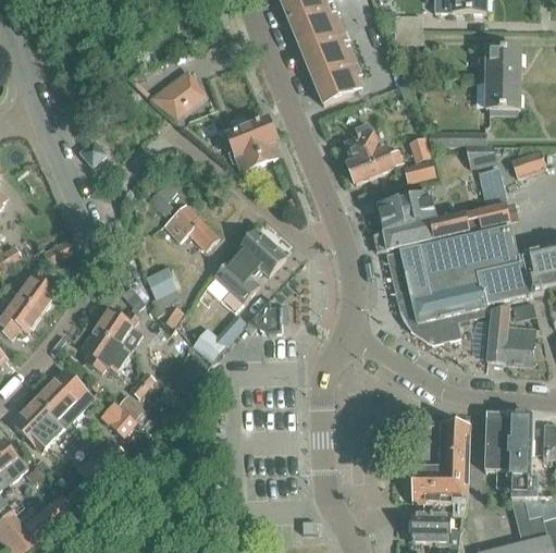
[(279,0),(319,101),(321,106),(322,106),(354,93),(353,91),(361,88),(357,76),(360,75),(349,47),(344,49),(342,42),(345,41),(334,13),(330,15),(325,3),(333,0),(279,0)]
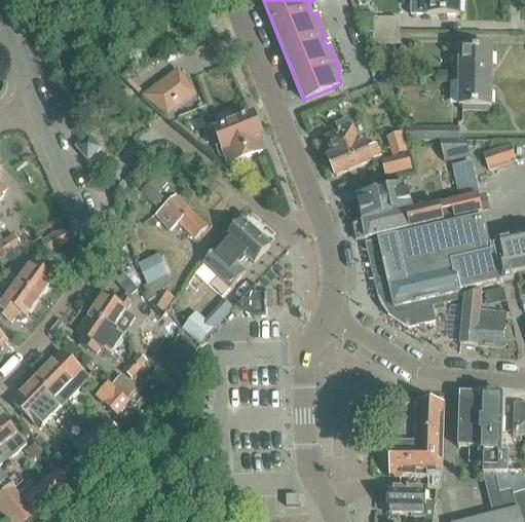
[(409,0),(410,11),(426,11),(426,13),(458,14),(457,0),(409,0)]
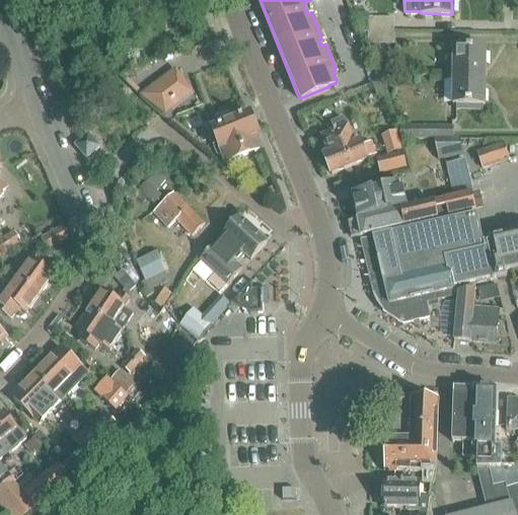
[(392,29),(393,15),(368,15),(367,9),(355,11),(357,30),(367,28),(392,29)]
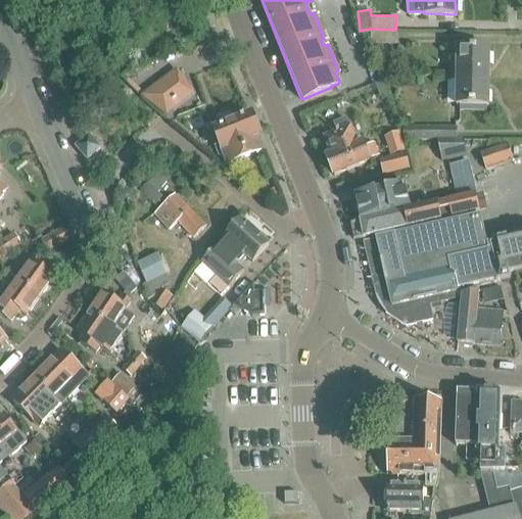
[(370,29),(370,41),(395,42),(395,30),(370,29)]
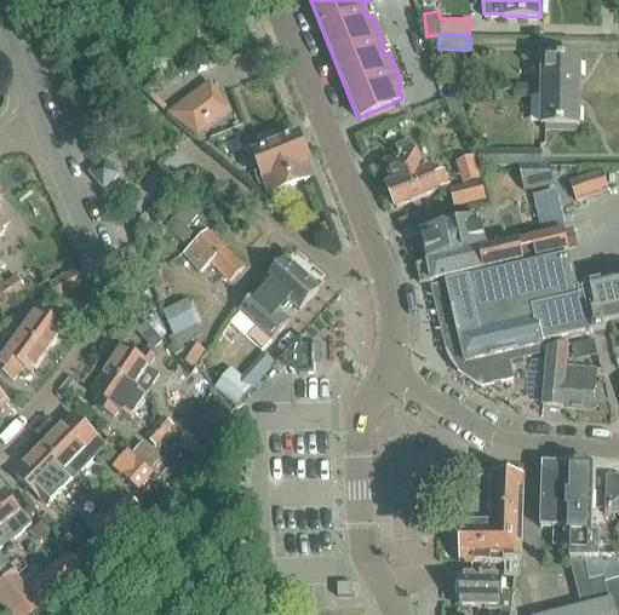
[(578,56),(539,55),(538,88),(577,90),(578,56)]
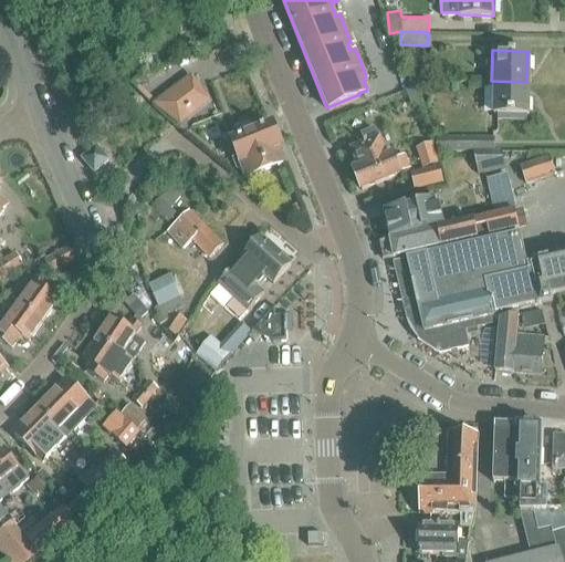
[(153,100),(178,121),(186,115),(180,107),(184,105),(186,106),(189,104),(187,102),(202,92),(203,93),(205,93),(189,73),(153,100)]
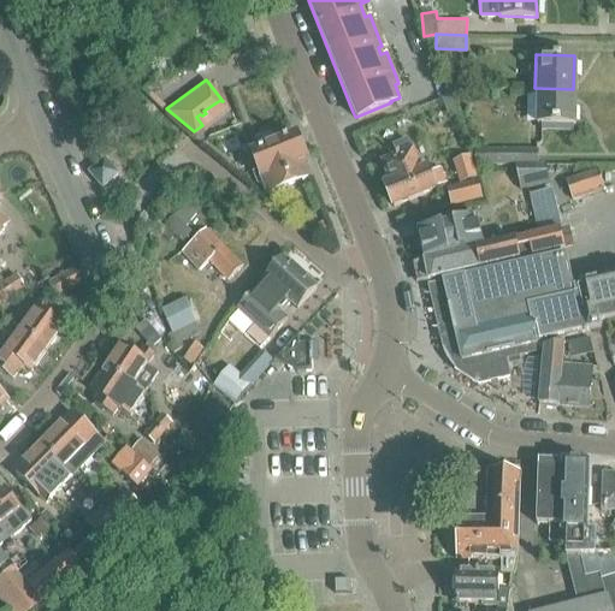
[(145,85),(141,90),(160,108),(164,104),(145,85)]
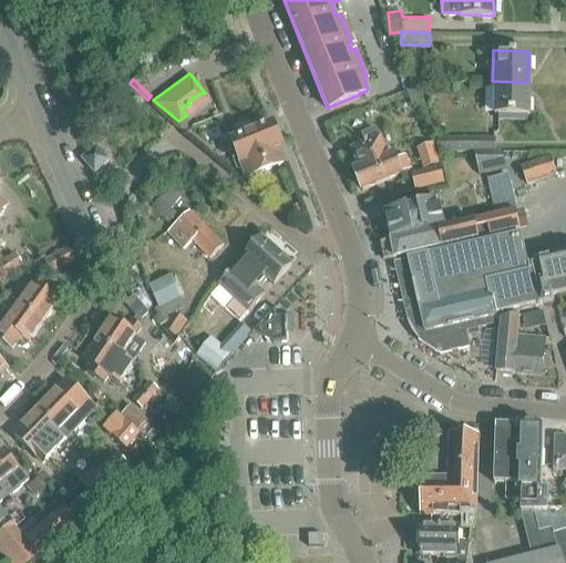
[(527,113),(527,82),(492,81),(492,112),(527,113)]
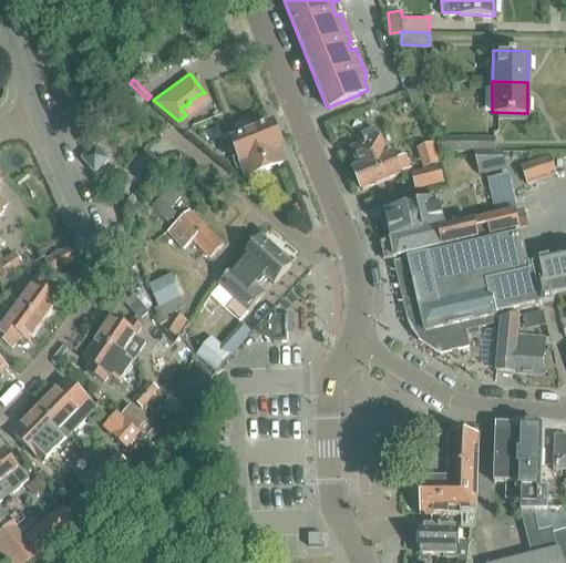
[(239,166),(244,176),(284,161),(278,147),(281,146),(271,122),(228,140),(235,154),(232,156),(236,167),(239,166)]
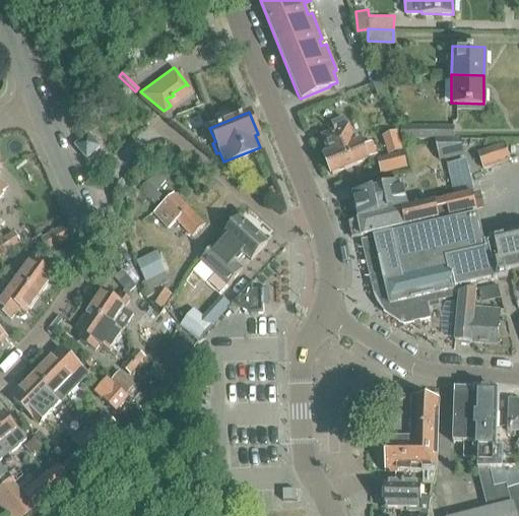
[(382,149),(377,137),(362,143),(358,135),(352,137),(347,123),(346,124),(343,116),(332,121),(335,128),(321,134),(329,153),(324,155),(330,172),(368,156),(367,155),(382,149)]
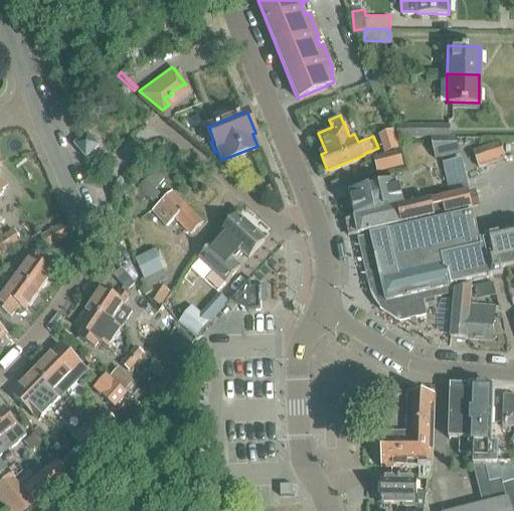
[(449,123),(395,122),(395,135),(430,135),(449,136),(449,123)]
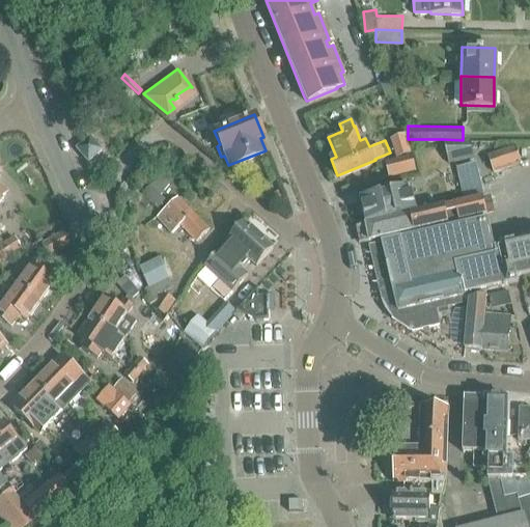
[(89,134),(78,144),(76,146),(91,164),(105,151),(89,134)]
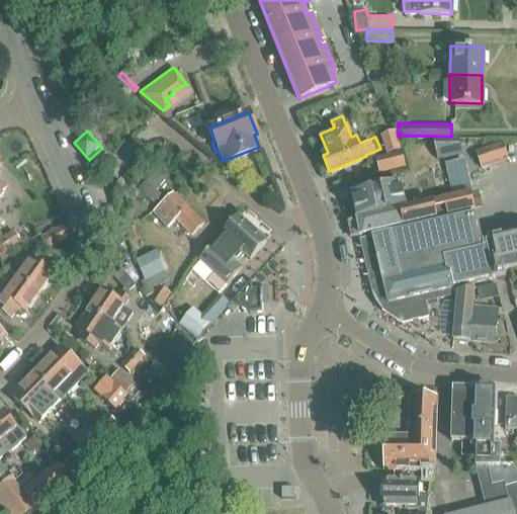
[(399,148),(395,131),(382,134),(386,150),(399,148)]
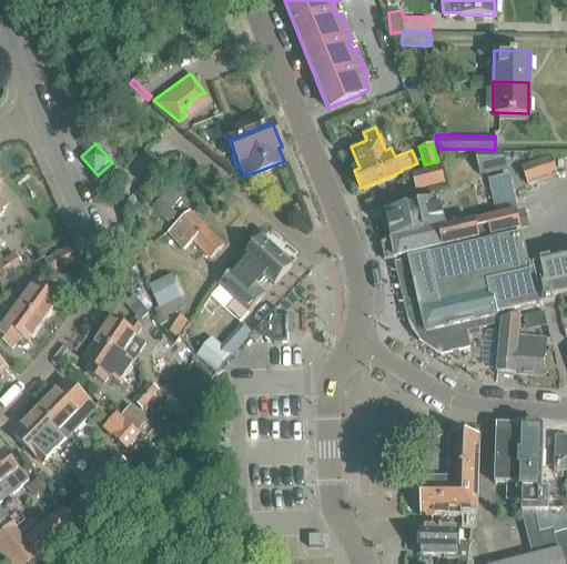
[(502,150),(495,150),(474,149),(478,171),(505,165),(502,150)]
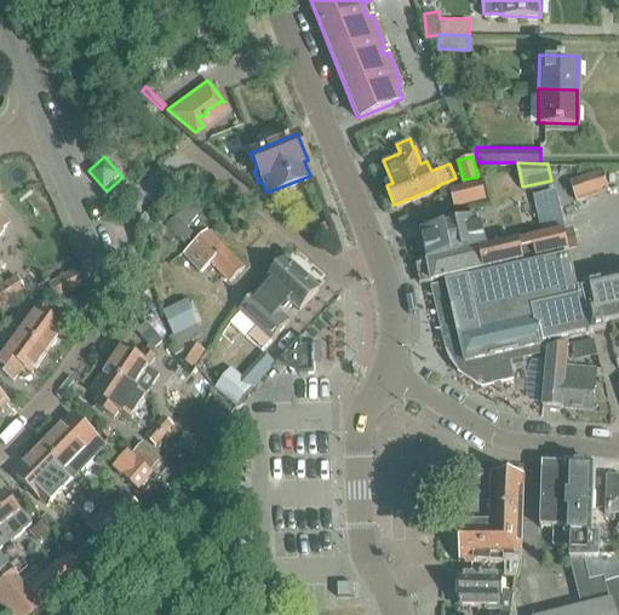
[(569,178),(575,197),(607,189),(601,168),(569,178)]
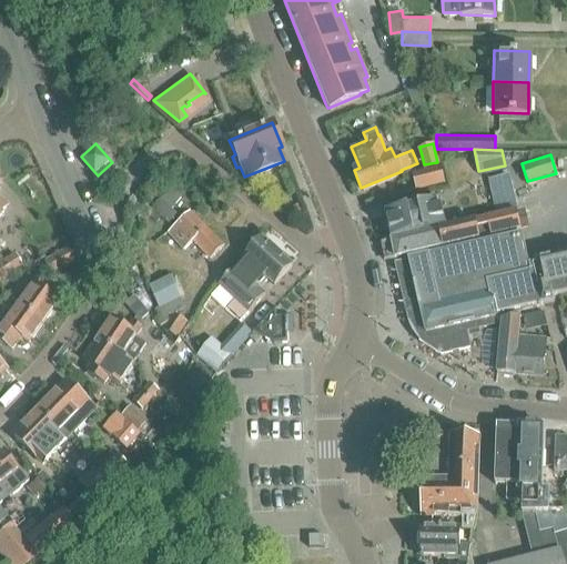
[(446,182),(442,168),(416,173),(419,189),(446,182)]
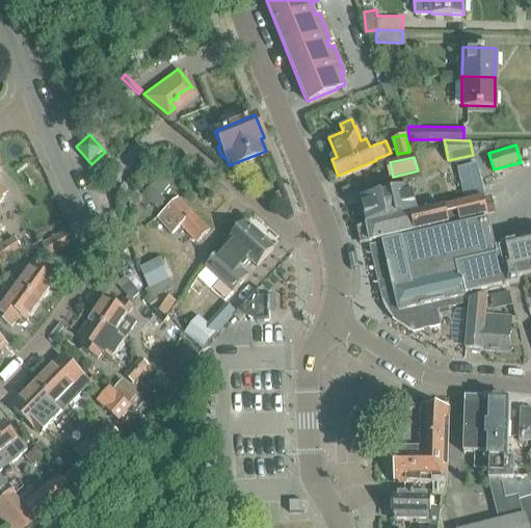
[(456,164),(463,195),(482,191),(475,160),(456,164)]
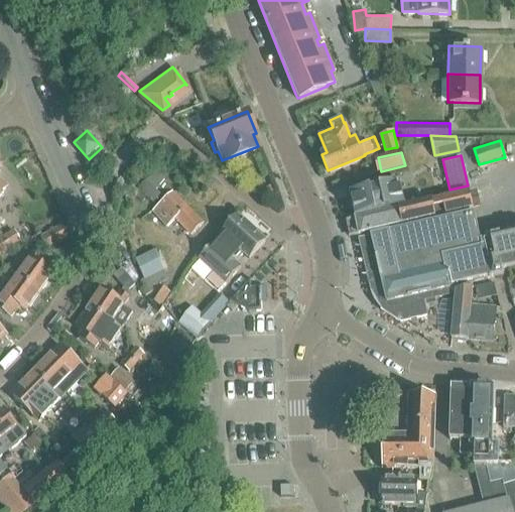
[(164,175),(154,167),(131,196),(139,202),(145,195),(152,200),(158,193),(153,188),(164,175)]
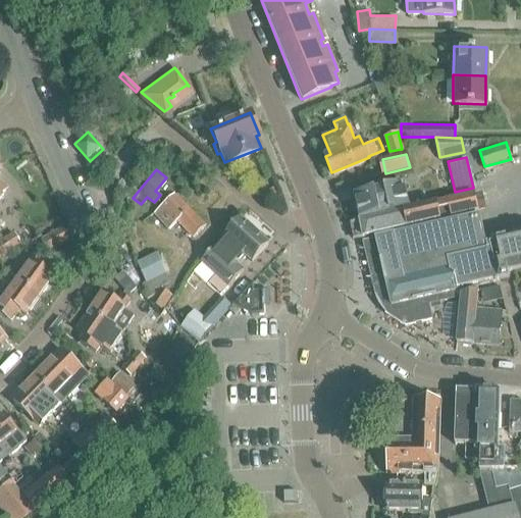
[(354,217),(355,218),(409,206),(403,180),(352,193),(358,216),(354,217)]
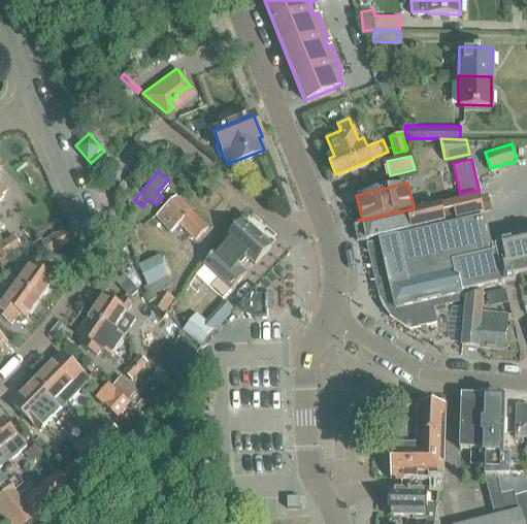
[(414,208),(359,221),(362,238),(366,237),(405,229),(483,210),(479,193),(440,202),(414,208)]
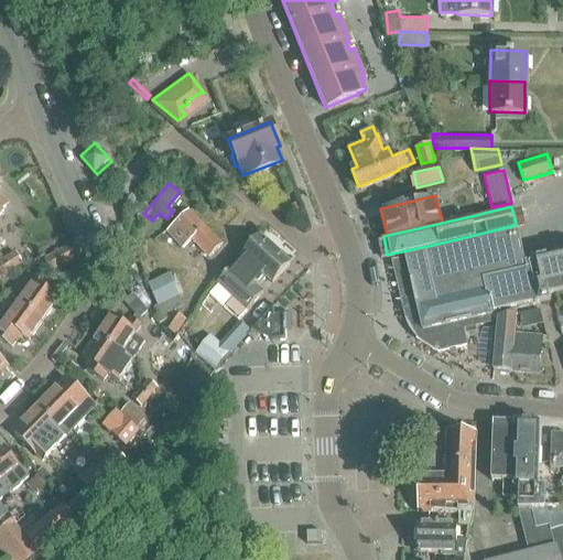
[(184,243),(188,238),(205,256),(220,240),(188,207),(169,227),(184,243)]
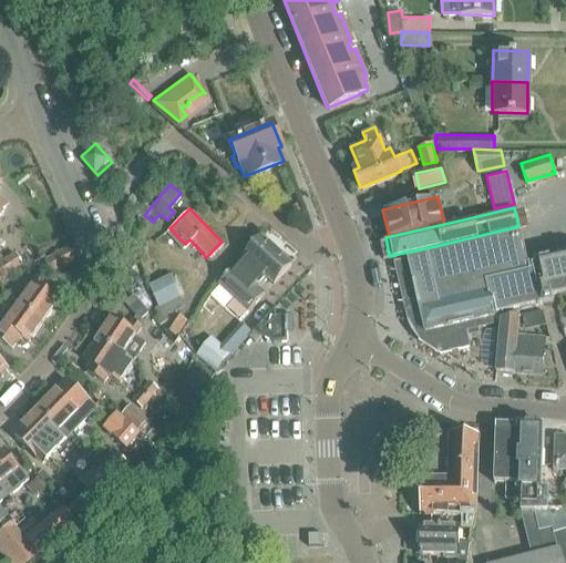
[(565,252),(533,259),(534,263),(526,265),(518,232),(407,258),(407,259),(393,262),(409,324),(414,326),(415,330),(423,339),(438,350),(466,344),(463,328),(493,321),(492,314),(539,303),(538,302),(551,299),(549,294),(565,289),(565,252)]
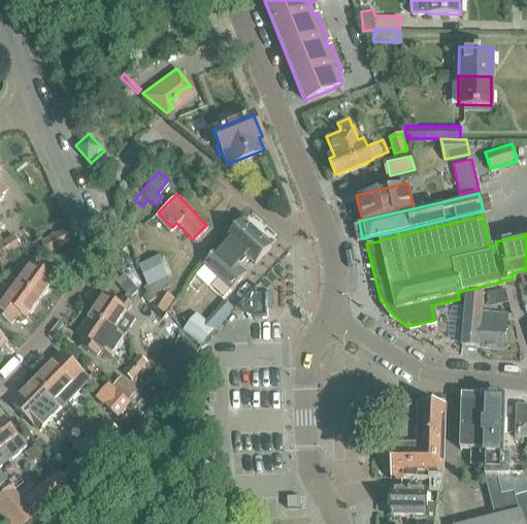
[(233,260),(242,251),(254,261),(271,244),(245,219),(203,260),(230,287),(245,271),(233,260)]
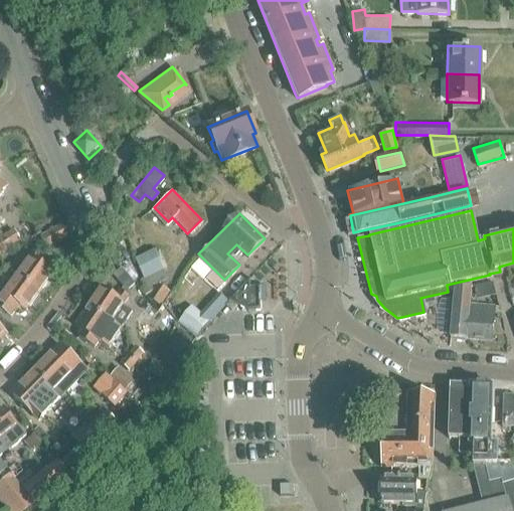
[(44,244),(64,234),(59,225),(40,235),(44,244)]
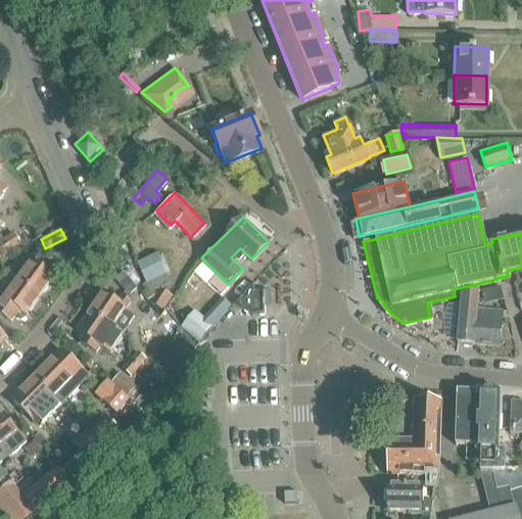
[(14,230),(2,237),(9,249),(21,242),(20,241),(14,230)]
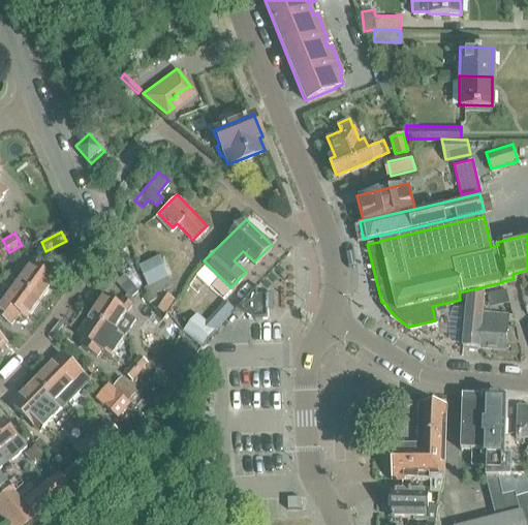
[(0,241),(0,257),(9,252),(2,240),(0,241)]
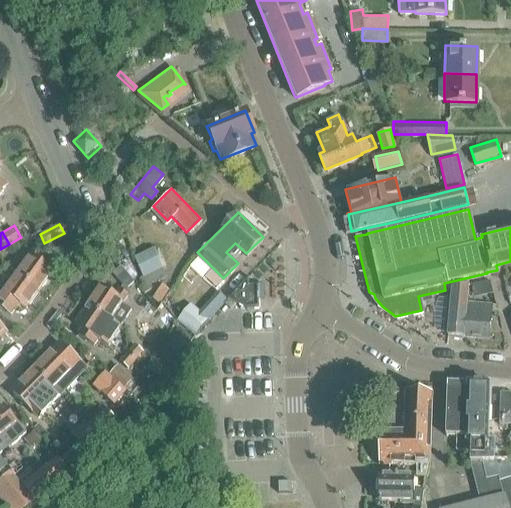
[(16,270),(39,287),(52,269),(39,259),(43,254),(33,246),(16,270)]
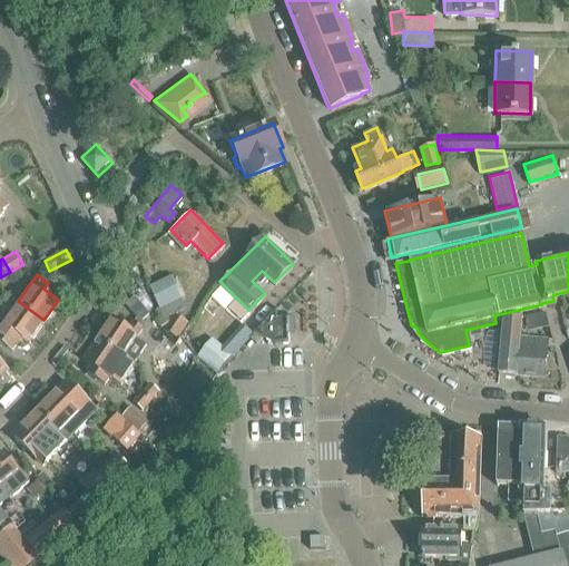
[(169,275),(148,285),(158,306),(154,309),(157,318),(155,319),(157,325),(167,320),(165,315),(184,306),(179,296),(169,275)]
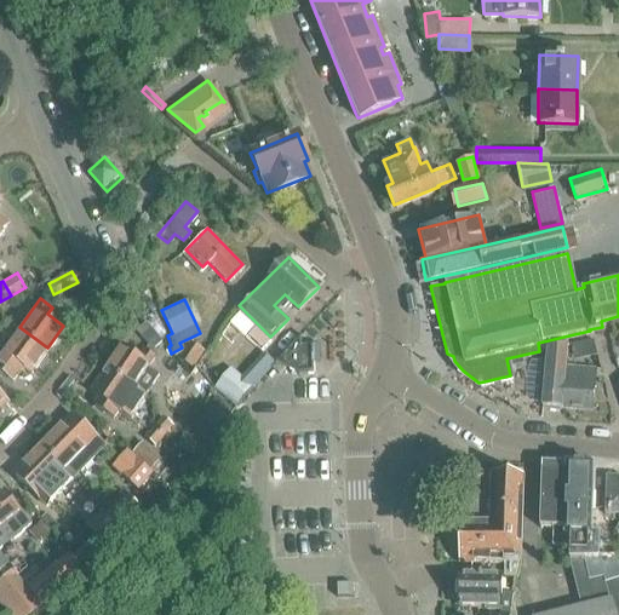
[(150,349),(160,340),(143,321),(133,329),(150,349)]
